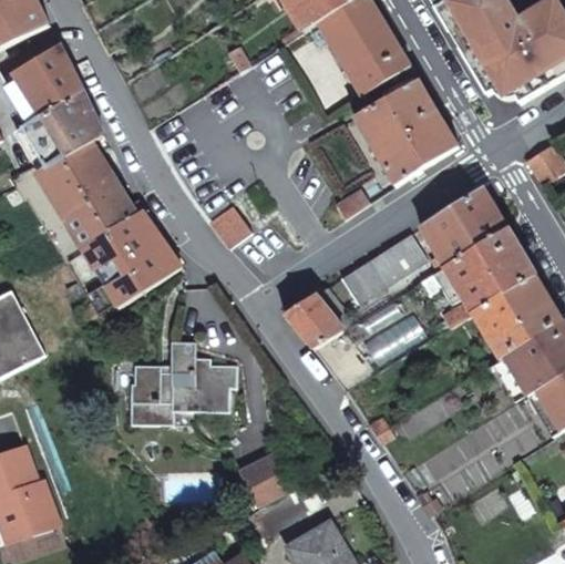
[(0,0),(0,50),(51,23),(40,0),(0,0)]
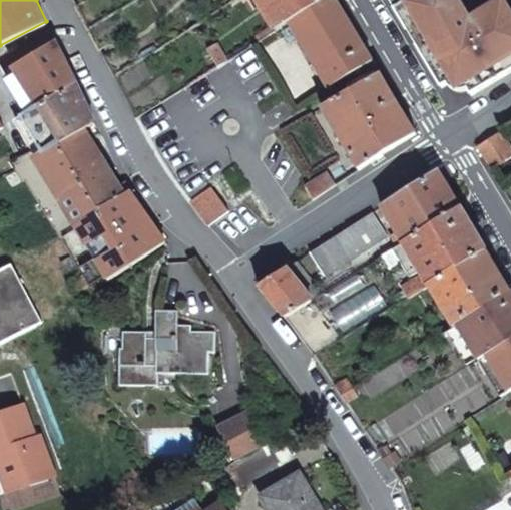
[(260,0),(277,27),(291,18),(319,0),(260,0)]
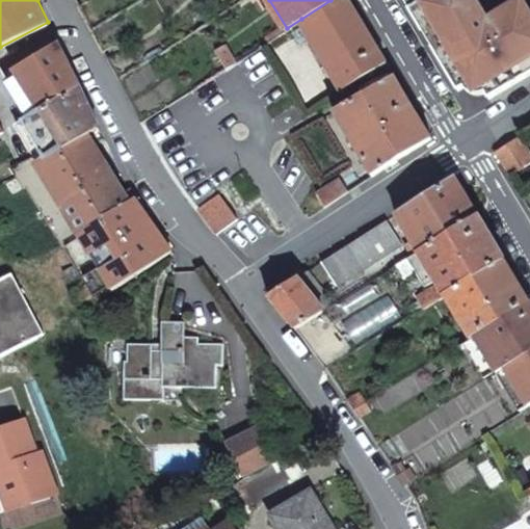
[(341,84),(385,58),(349,0),(330,0),(301,19),(341,84)]
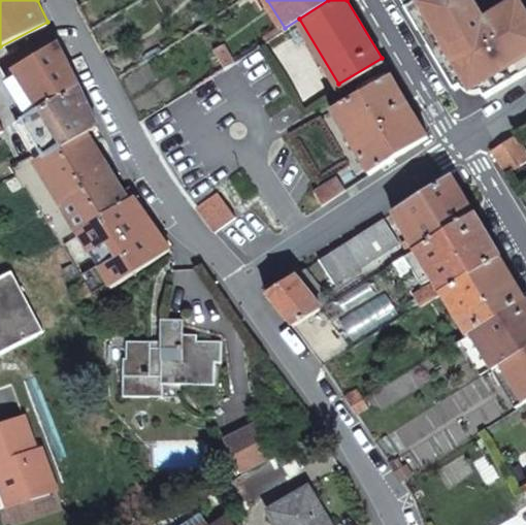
[(487,94),(525,68),(525,2),(524,0),(520,0),(488,19),(478,0),(402,0),(455,88),(477,76),(487,94)]
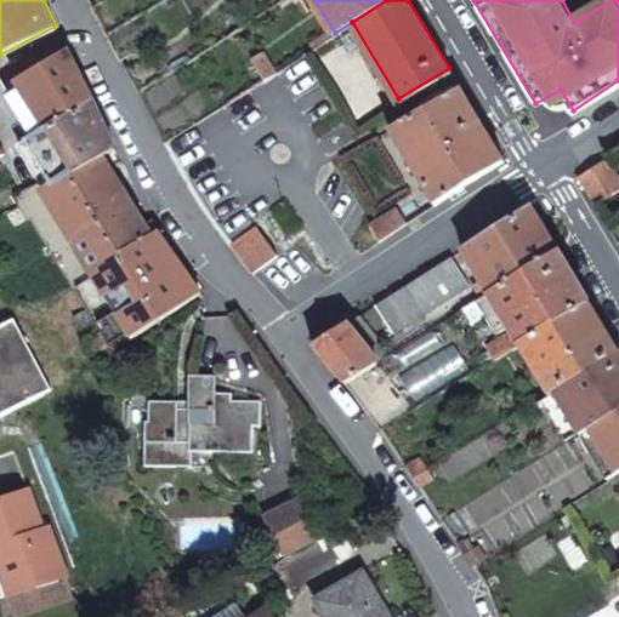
[(290,61),(301,53),(294,39),(282,46),(290,61)]
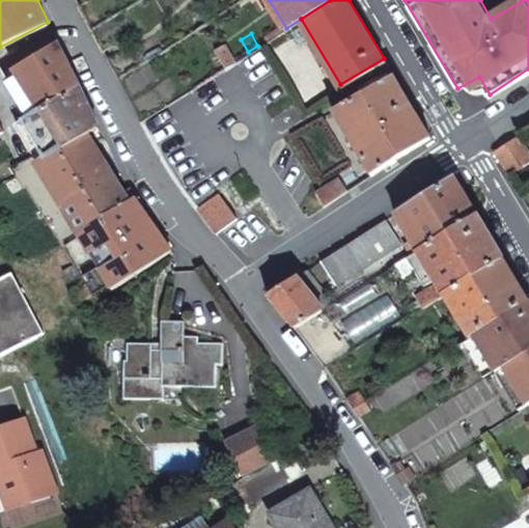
[(79,83),(71,68),(56,40),(12,72),(7,81),(28,114),(32,112),(79,83)]
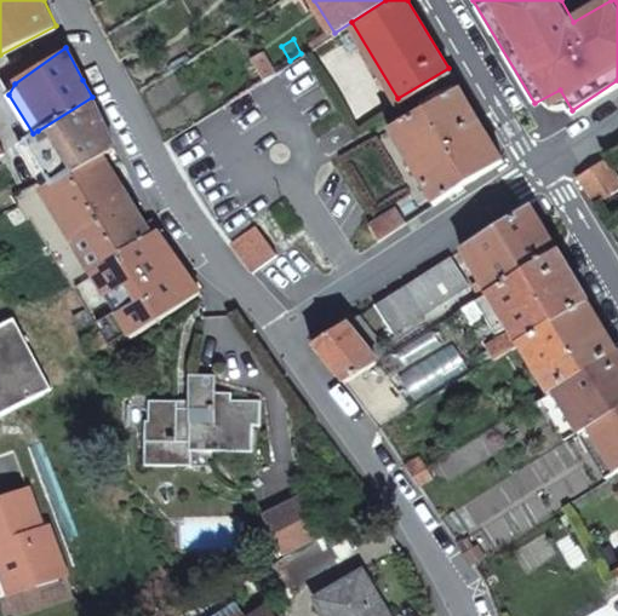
[(253,57),(264,75),(275,69),(264,50),(253,57)]
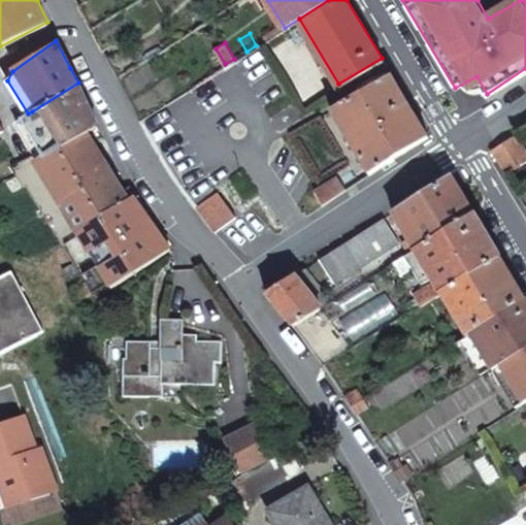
[(426,132),(389,71),(331,106),(369,170),(426,132)]
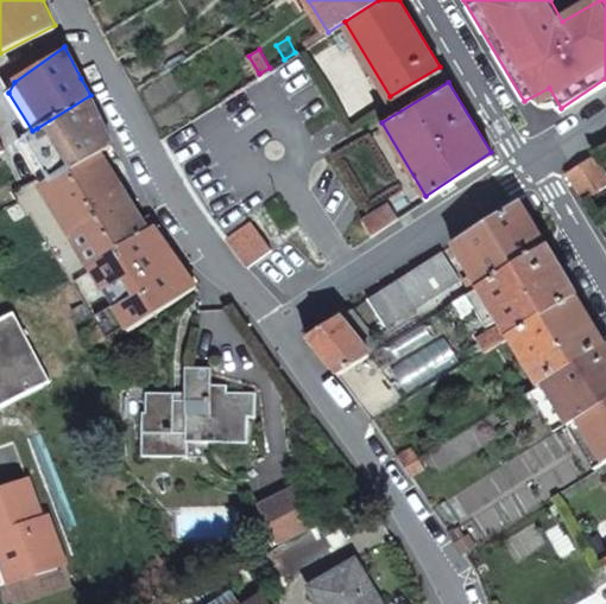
[(90,95),(37,128),(26,135),(40,161),(36,164),(40,172),(45,170),(50,178),(101,150),(113,144),(90,95)]
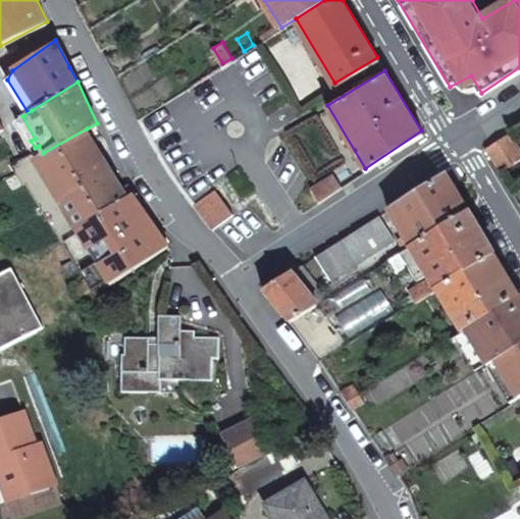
[(0,135),(9,130),(0,113),(0,135)]
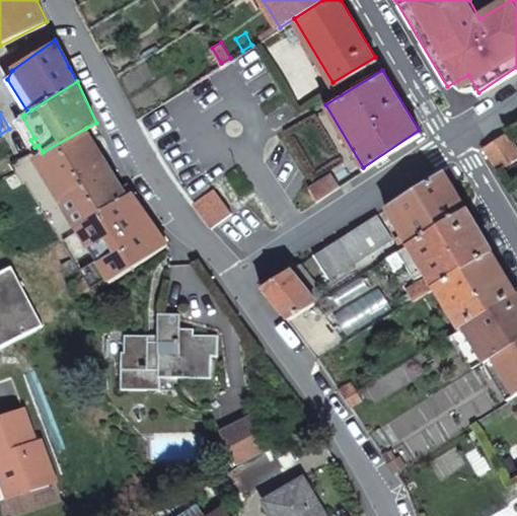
[(33,156),(72,225),(131,191),(126,180),(116,185),(86,128),(43,152),(33,156)]
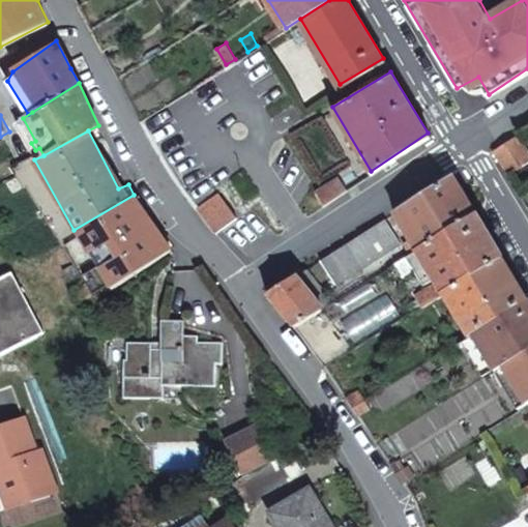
[(527,160),(527,157),(512,132),(489,146),(506,176),(527,160)]
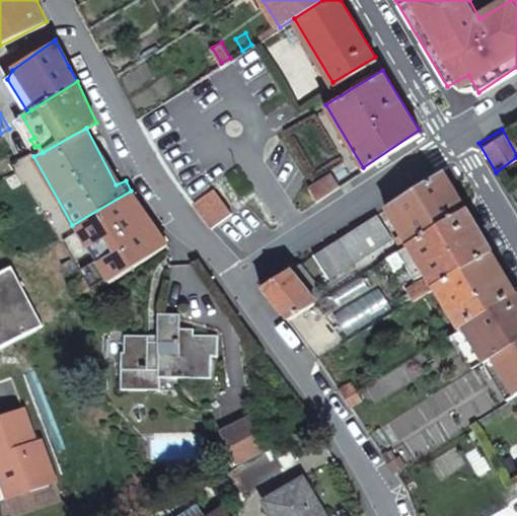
[(405,244),(464,207),(441,167),(382,205),(399,233),(394,238),(400,247),(405,244)]
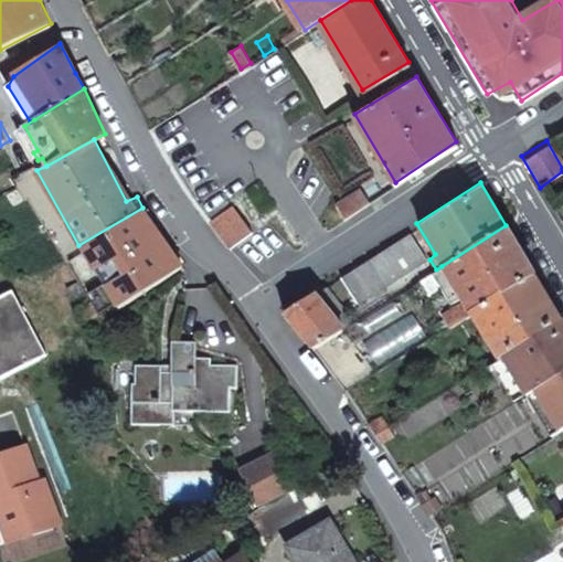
[(343,215),(384,189),(380,183),(364,193),(360,189),(336,204),(343,215)]
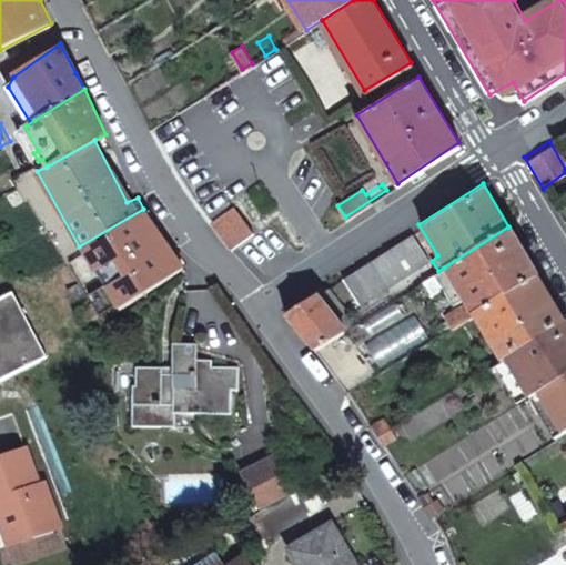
[(16,187),(2,195),(7,203),(20,194),(16,187)]
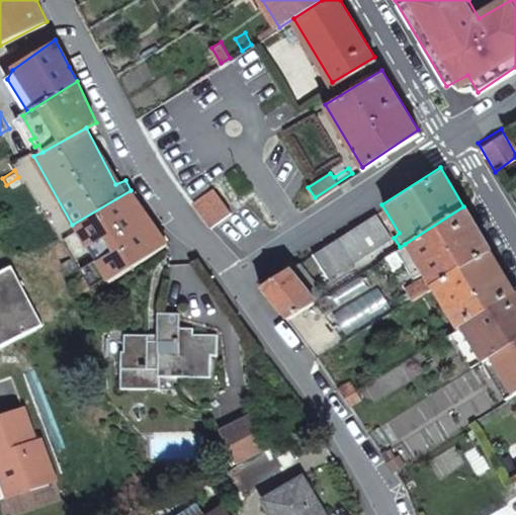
[(211,185),(189,198),(205,219),(226,204),(211,185)]
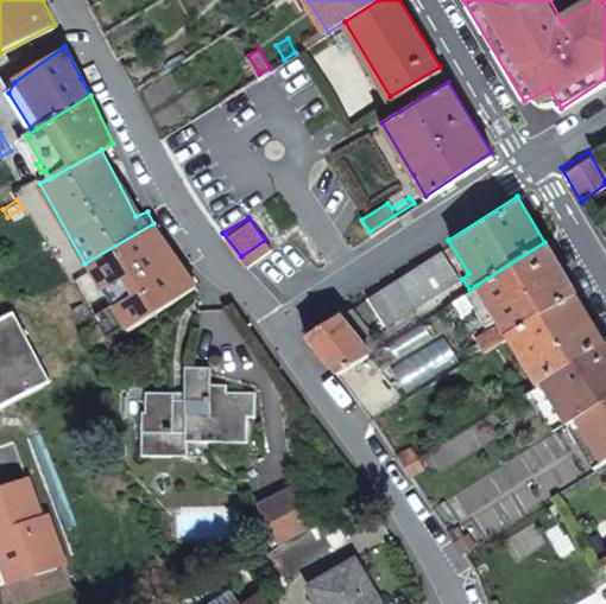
[(122,330),(195,284),(153,223),(84,264),(122,330)]
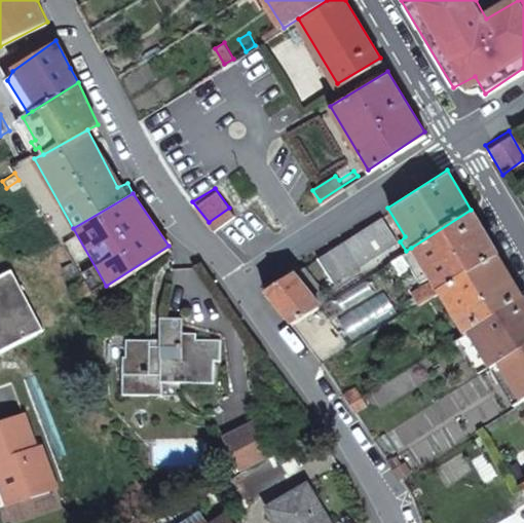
[(209,222),(214,227),(232,213),(229,208),(209,222)]
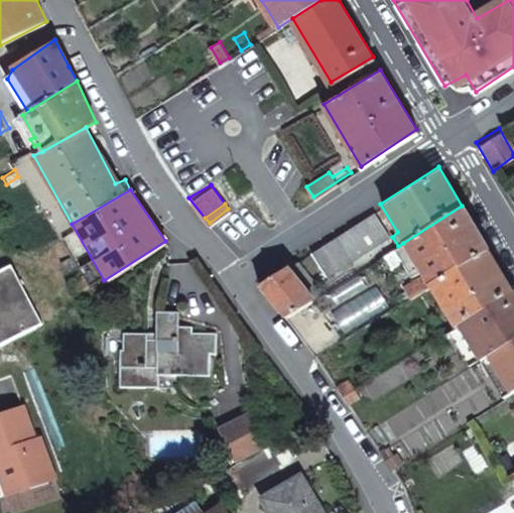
[(427,284),(487,248),(487,247),(462,206),(403,243),(419,270),(421,274),(401,287),(406,297),(427,284)]
